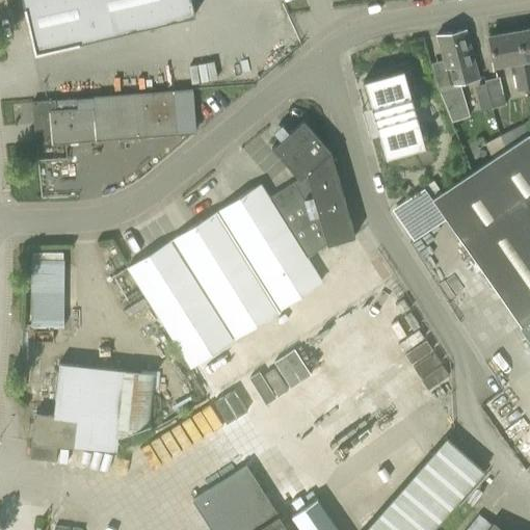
[(24,0),(27,15),(31,14),(40,50),(75,42),(76,45),(196,17),(191,0),(24,0)]
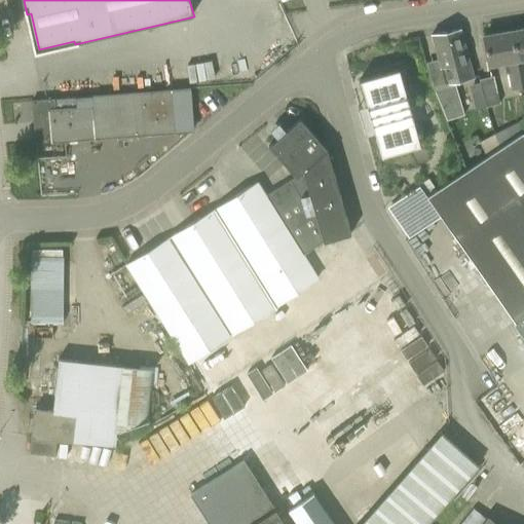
[(523,30),(512,33),(523,90),(523,30)]
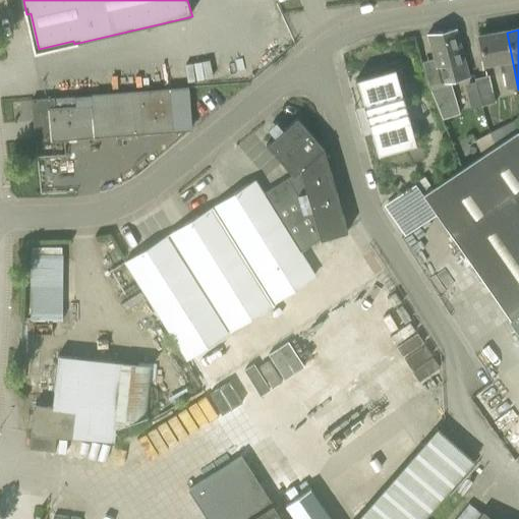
[(458,31),(430,38),(438,68),(442,67),(446,83),(470,77),(458,31)]
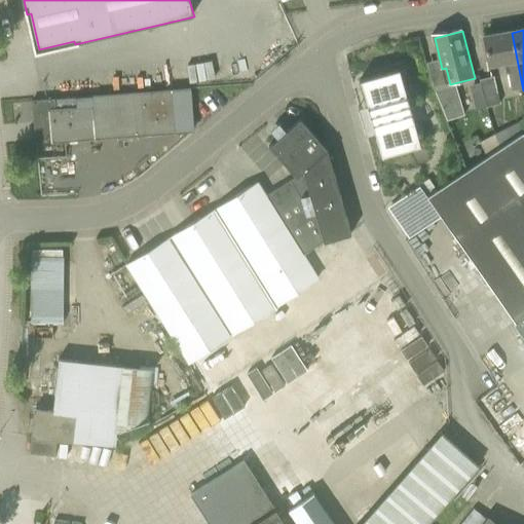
[(523,90),(512,33),(485,38),(490,67),(506,64),(508,76),(510,75),(513,92),(523,90)]
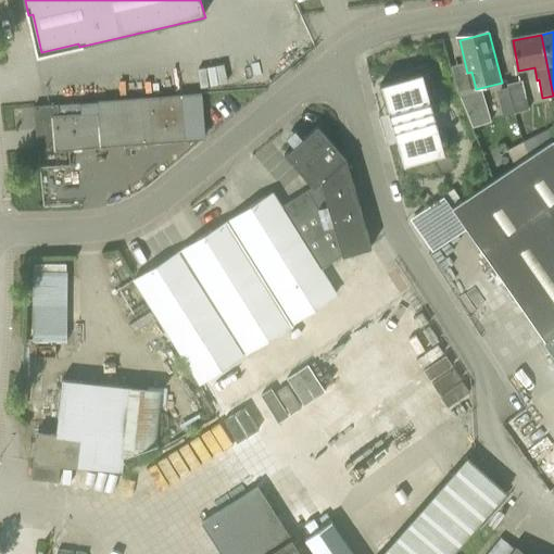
[(423,75),(381,86),(403,167),(444,155),(423,75)]
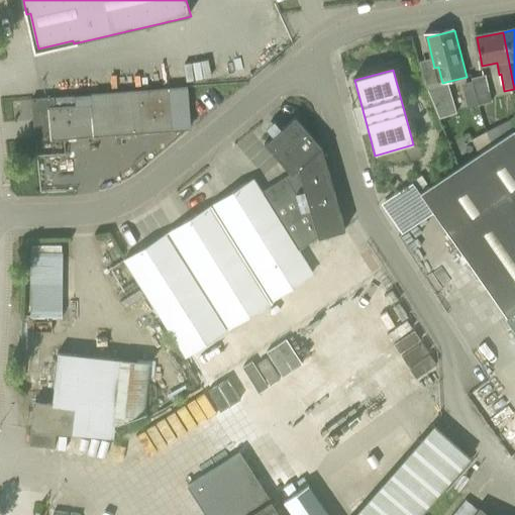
[(473,80),(477,95),(480,106),(493,103),(487,76),(473,80)]
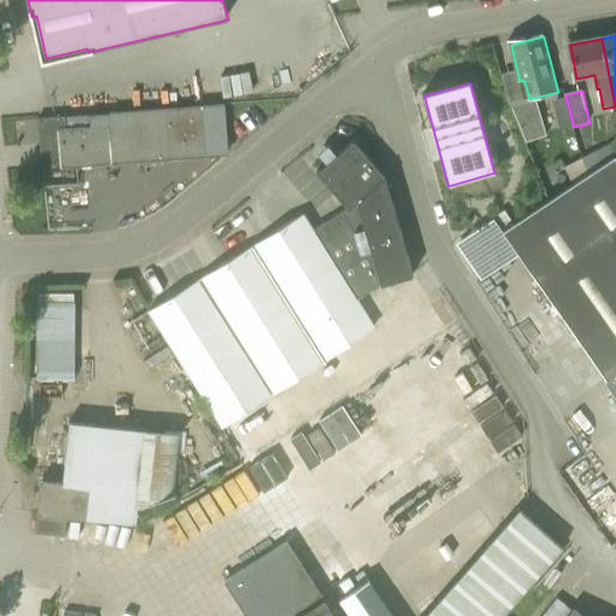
[(512,108),(527,143),(547,137),(538,100),(512,108)]
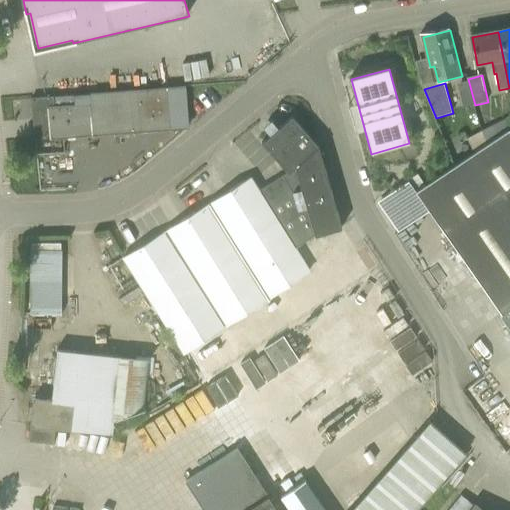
[(469,84),(458,87),(464,108),(475,105),(472,94),(469,84)]
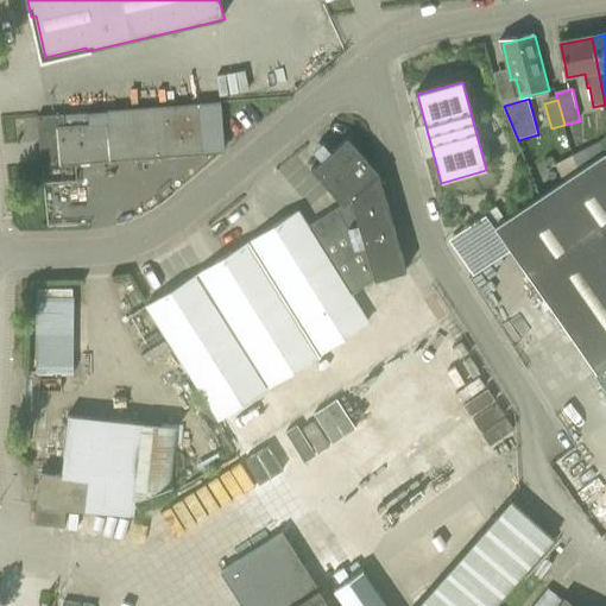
[(225,152),(220,105),(39,118),(44,166),(225,152)]
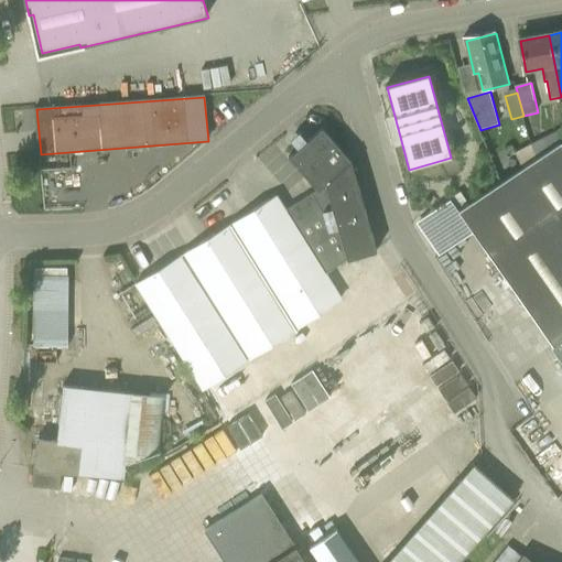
[(287,213),(277,197),(137,285),(203,389),(343,301),(326,274),(347,261),(378,252),(352,161),(324,130),(309,143),(304,139),(295,147),(300,151),(291,159),(320,192),(287,213)]
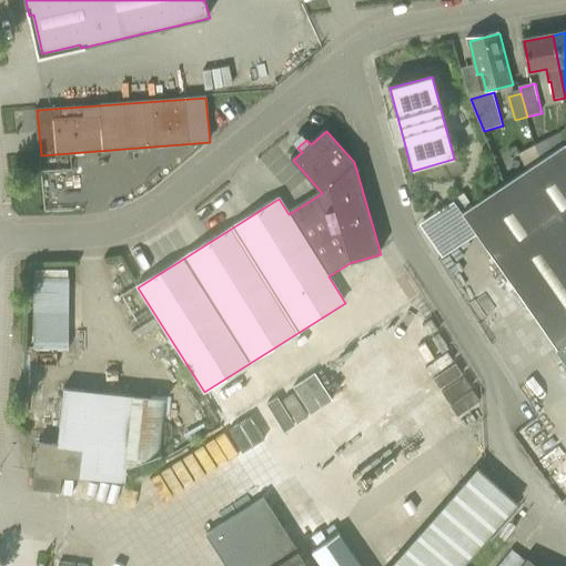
[(565,132),(536,149),(521,155),(526,170),(473,208),(464,213),(463,214),(557,350),(556,351),(565,365),(565,132)]
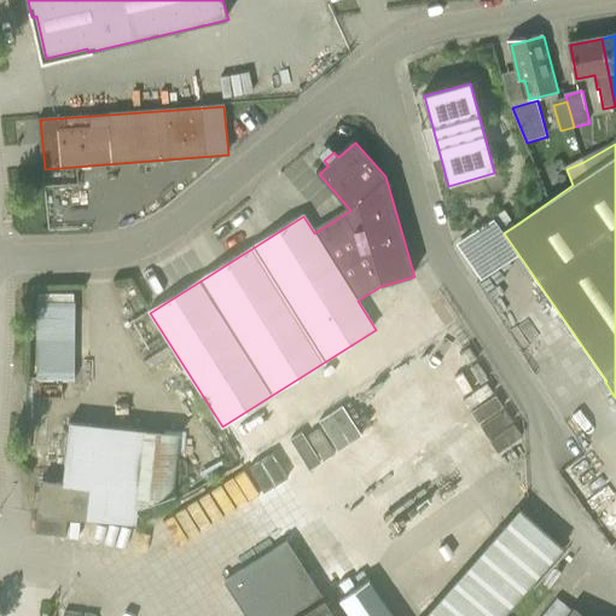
[(497,219),(505,232),(515,226),(506,213),(497,219)]
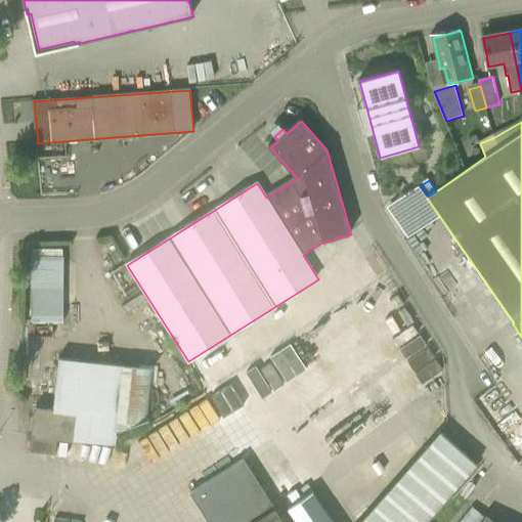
[(37,249),(37,322),(70,322),(70,249),(37,249)]
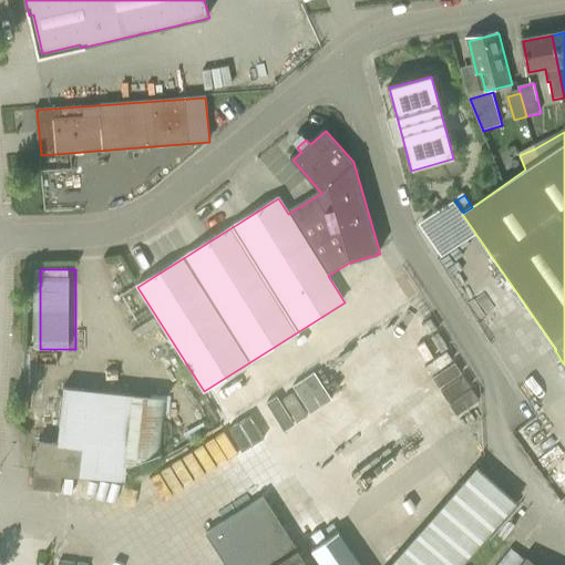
[(424,336),(445,386),(470,376),(448,325),(424,336)]
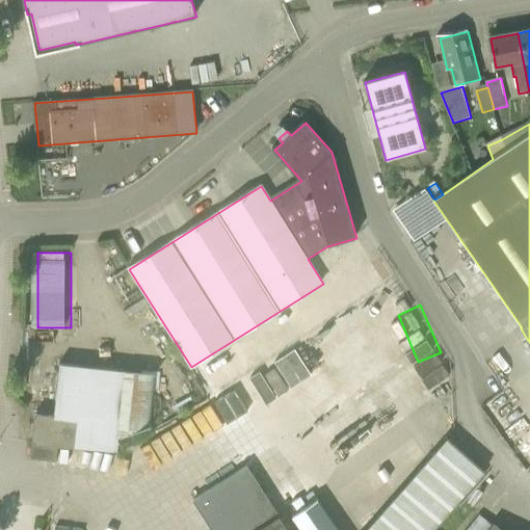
[(36,415),(33,443),(96,450),(118,452),(118,438),(150,425),(154,373),(105,369),(64,364),(58,417),(36,415)]
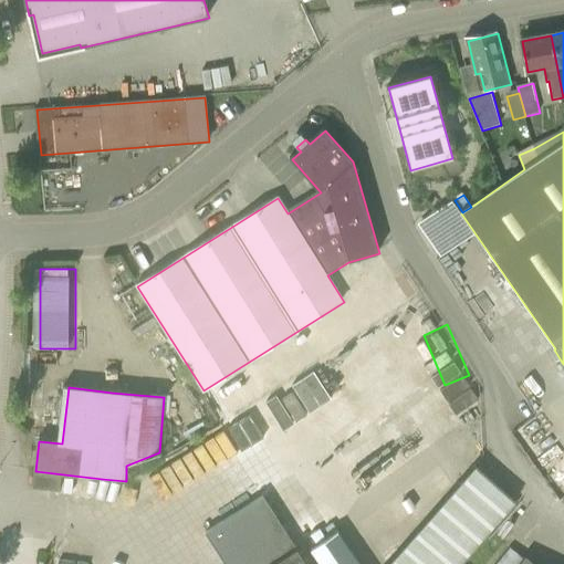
[(311,551),(320,563),(462,563),(517,502),(477,467),(389,563),(362,563),(340,532),(311,551)]
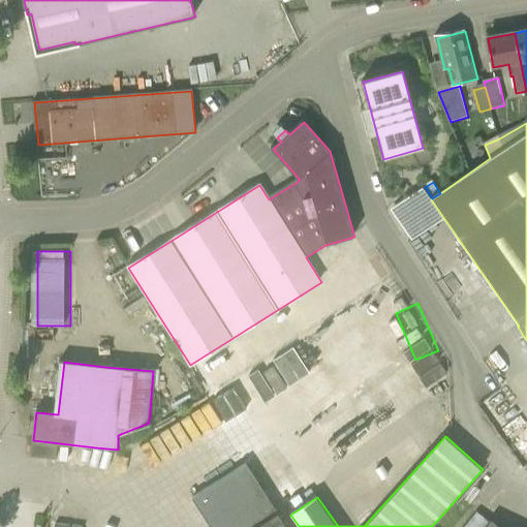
[(287,526),(247,464),(193,499),(211,526),(287,526)]
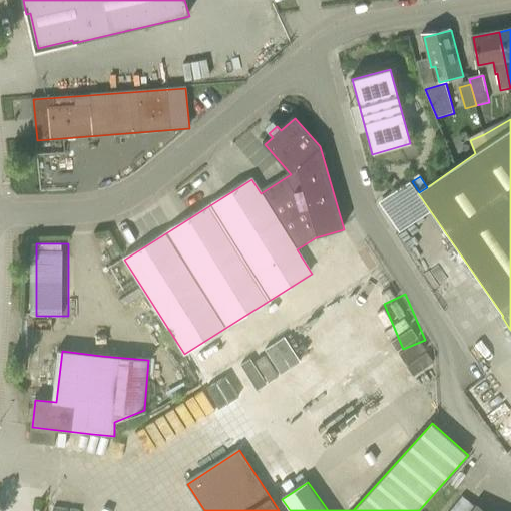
[(483,510),(477,506),(475,509),(458,496),(447,510),(483,510)]
